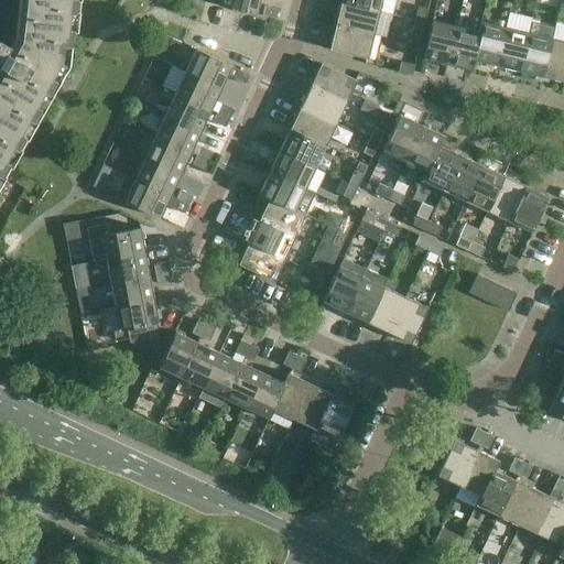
[(0,177),(28,128),(64,64),(60,62),(62,44),(71,45),(75,0),(24,0),(21,40),(15,50),(0,40),(0,66),(3,69),(0,75),(0,177)]
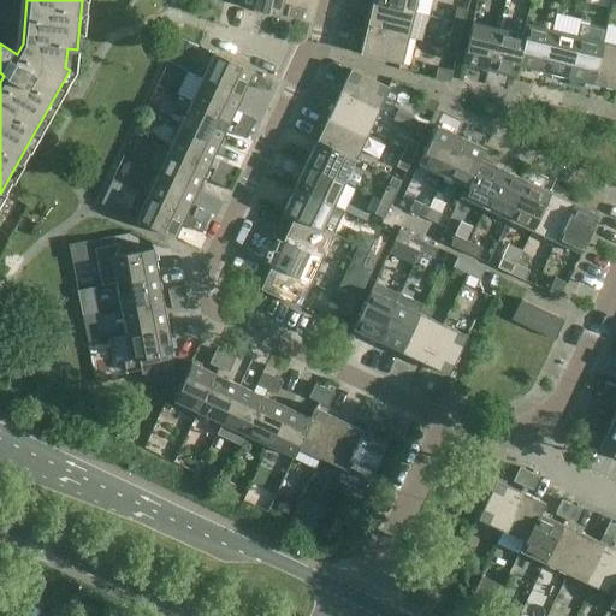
[(283,0),(238,0),(237,6),(279,16),(283,0)]
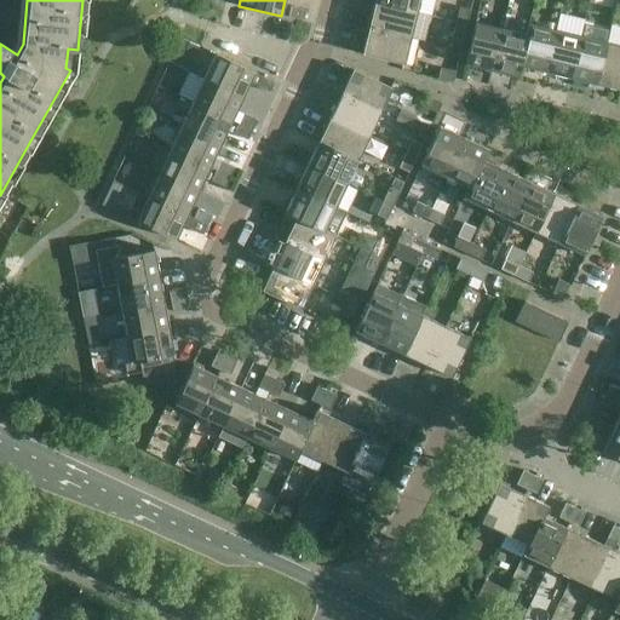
[(374,0),(374,3),(417,13),(419,0),(374,0)]
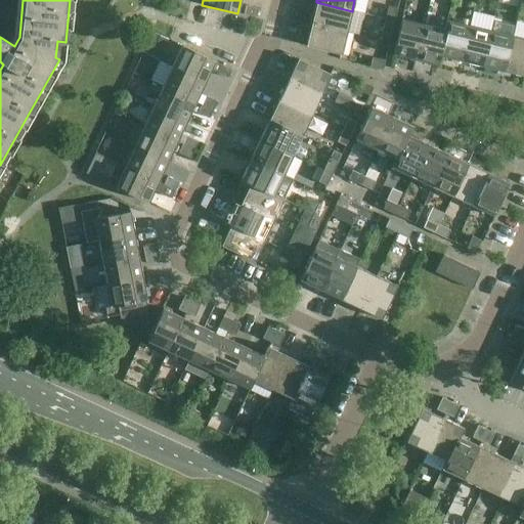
[(311,24),(347,33),(352,11),(316,2),(311,24)]
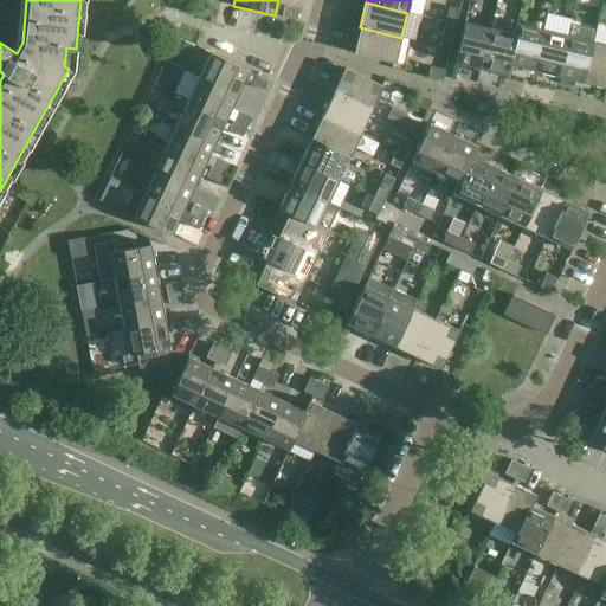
[(284,6),(281,17),(296,20),(298,10),(284,6)]
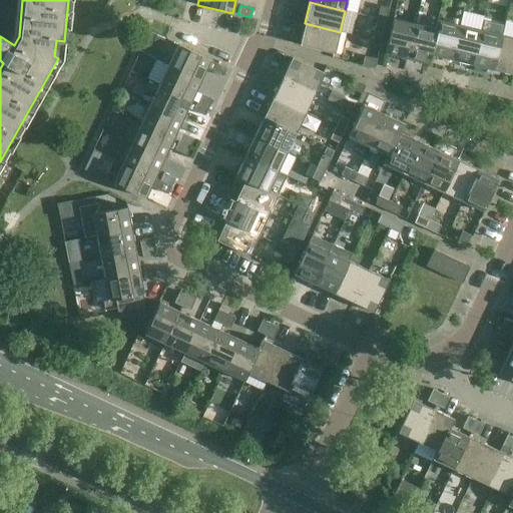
[(377,18),(386,21),(389,8),(380,6),(377,18)]
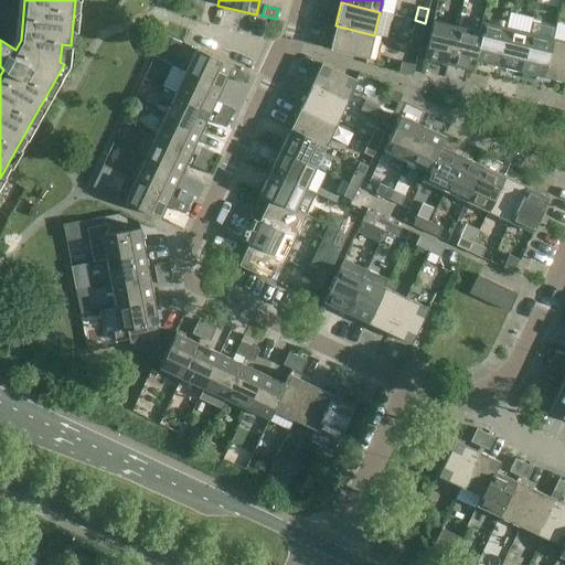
[(425,23),(415,20),(412,34),(422,36),(425,23)]
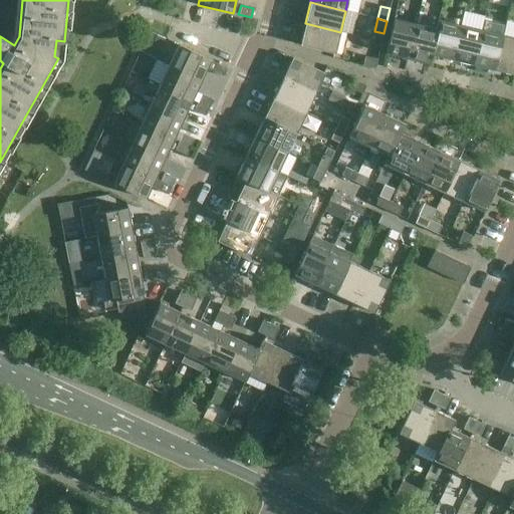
[(407,59),(416,24),(394,19),(384,54),(407,59)]
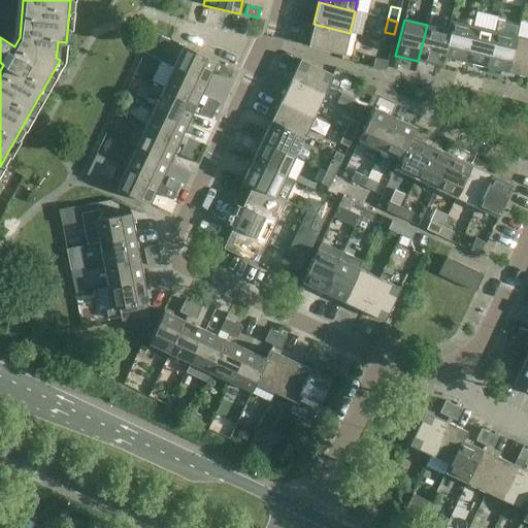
[(443,57),(464,62),(472,26),(450,21),(448,30),(449,30),(441,57),(443,57)]
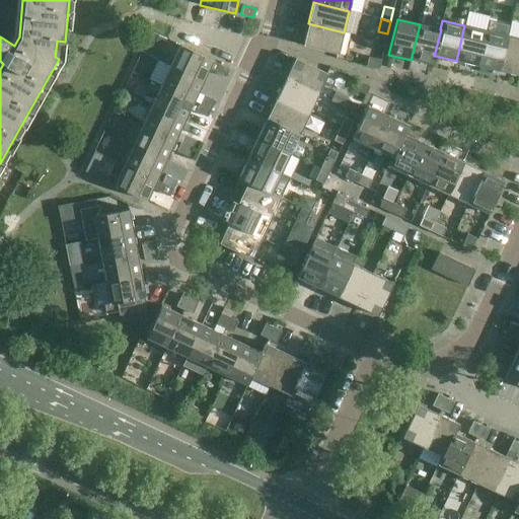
[(344,32),(308,23),(303,46),(339,54),(344,32)]
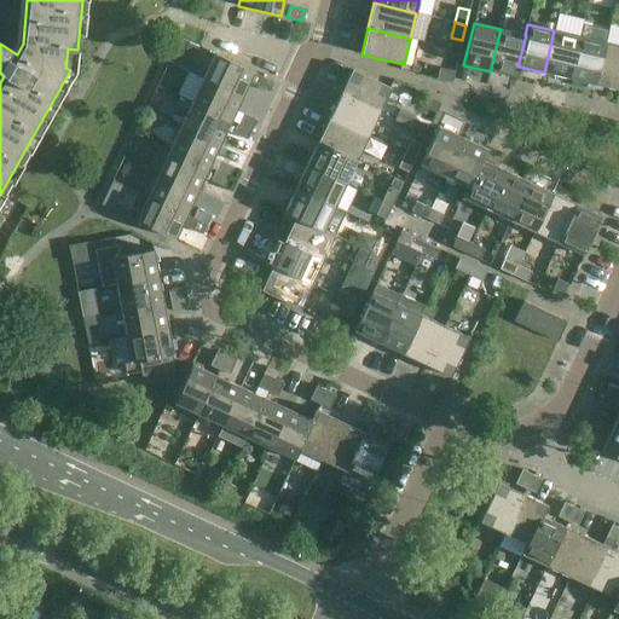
[(526,35),(525,35),(501,29),(490,71),(516,77),(520,67),(518,67),(526,35)]
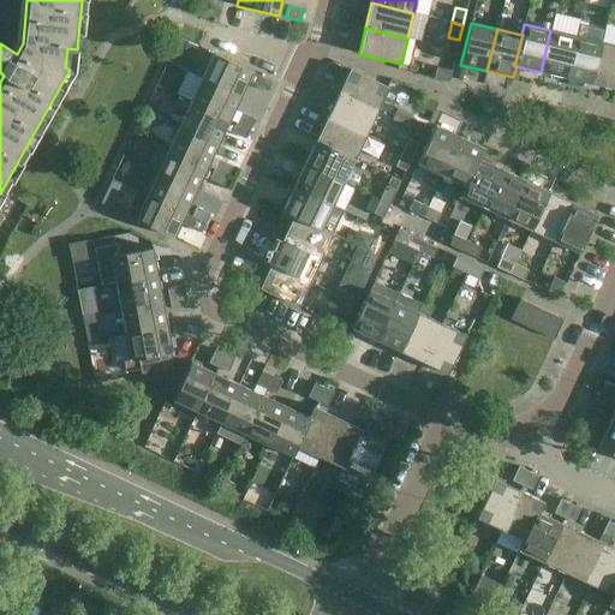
[(575,36),(550,30),(541,72),(565,78),(575,36)]
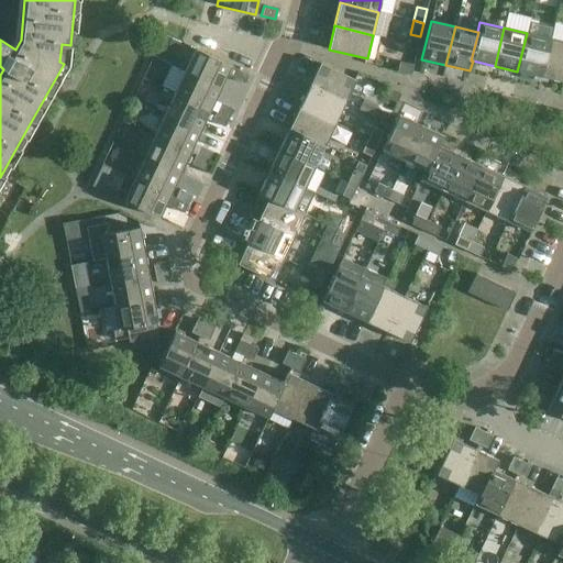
[(517,72),(540,77),(550,39),(527,33),(517,72)]
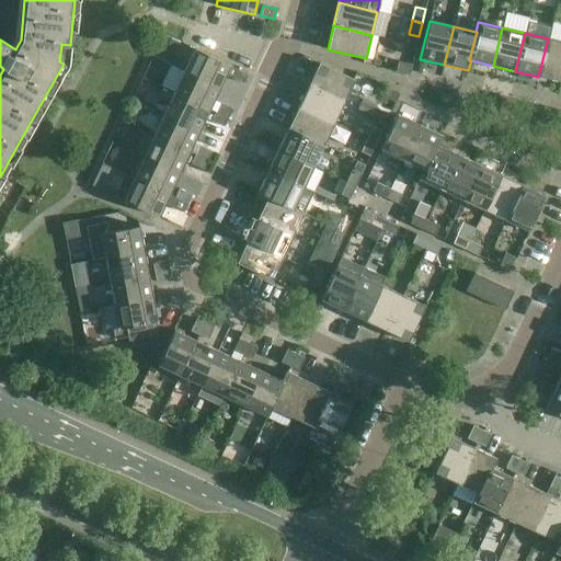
[(163,35),(153,57),(169,64),(179,43),(163,35)]
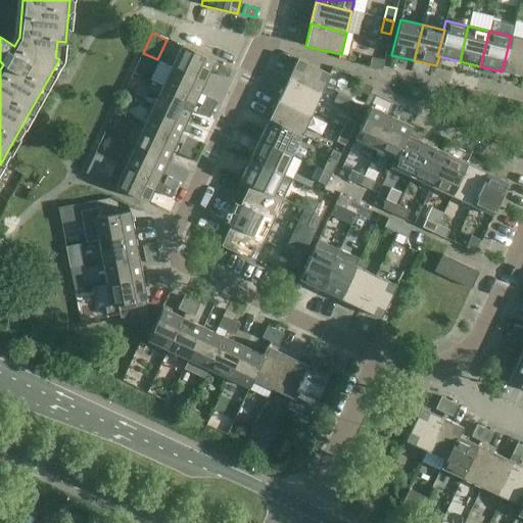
[(502,72),(522,77),(522,39),(511,36),(502,72)]
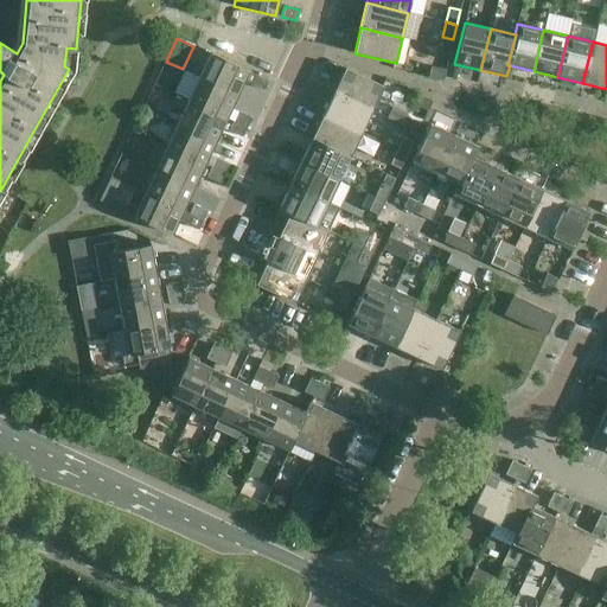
[(211,53),(199,77),(238,95),(244,82),(263,90),(268,81),(249,72),(249,71),(211,53)]
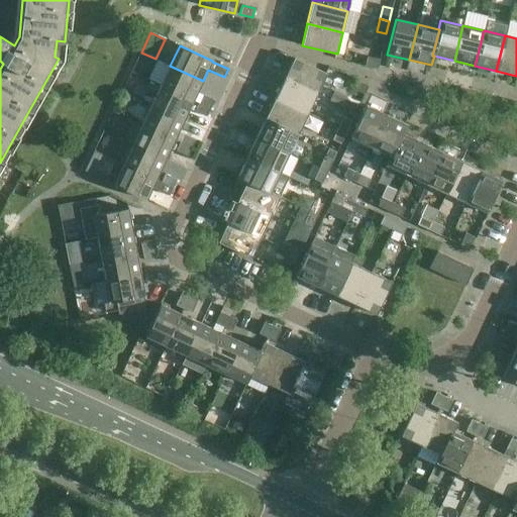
[(367,57),(365,66),(377,69),(380,60),(367,57)]
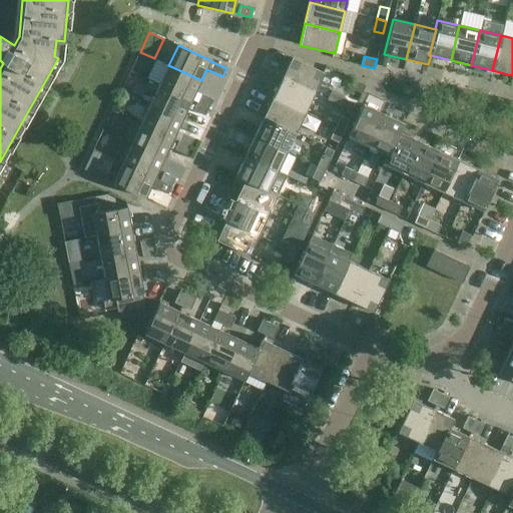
[(282,78),(315,94),(324,73),(292,58),(282,78)]
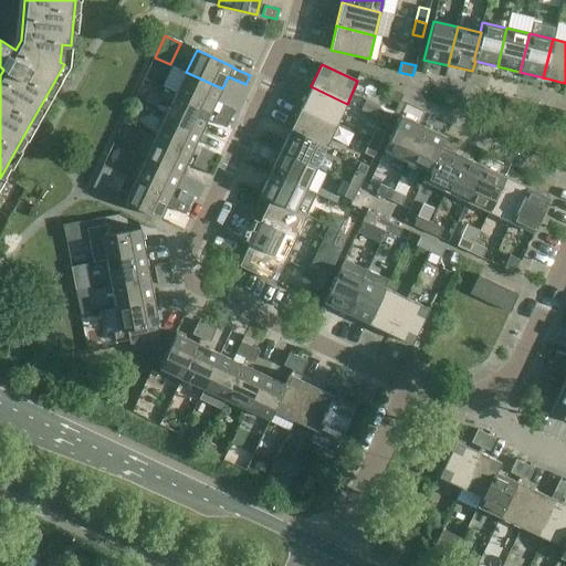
[(211,111),(222,88),(186,72),(176,94),(211,111)]
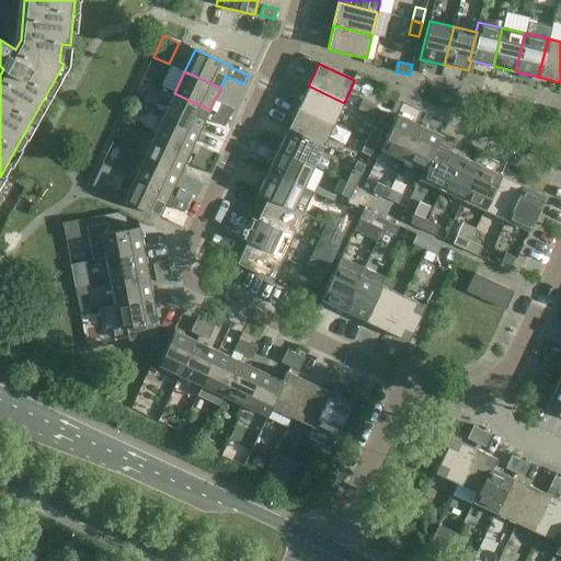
[(308,86),(298,107),(333,124),(344,103),(308,86)]
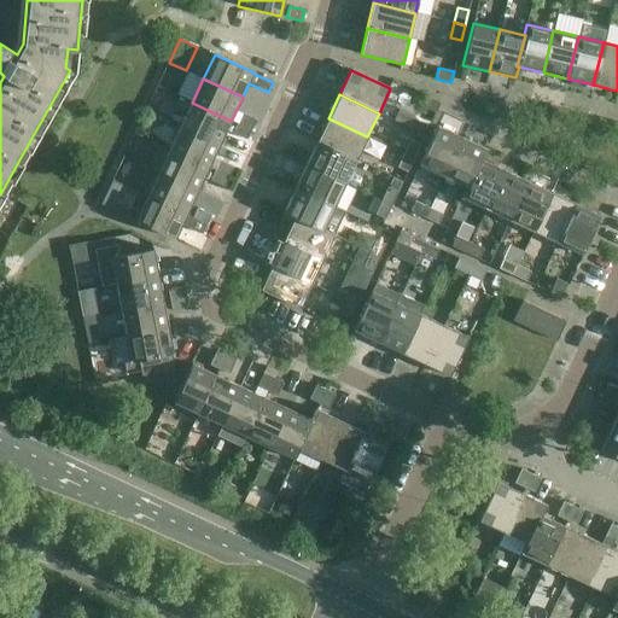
[(426,97),(421,106),(435,114),(439,103),(426,97)]
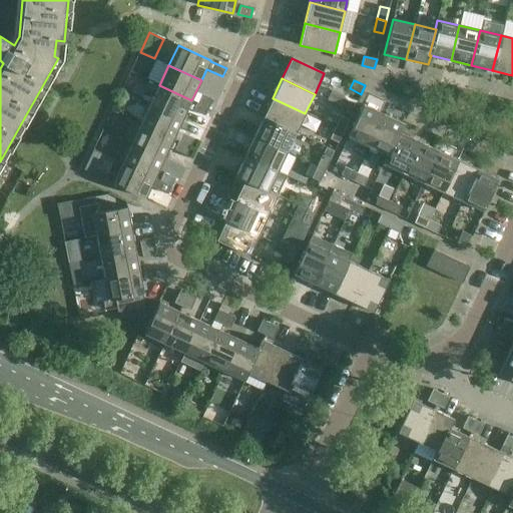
[(159,85),(150,104),(182,119),(191,100),(159,85)]
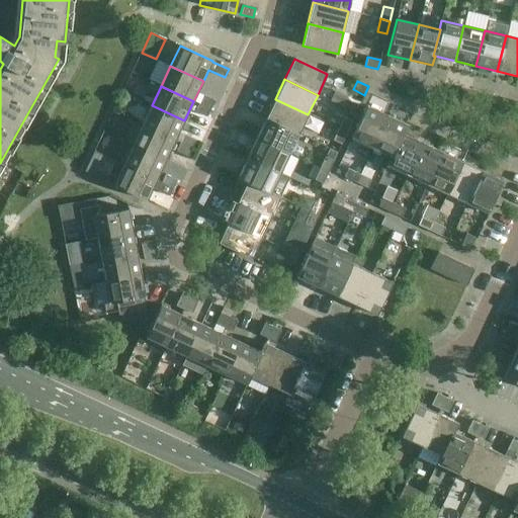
[(335,91),(330,101),(342,107),(347,96),(335,91)]
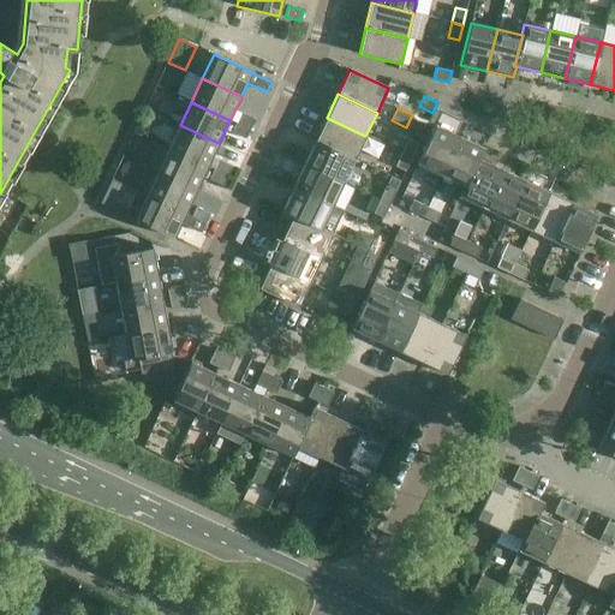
[(236,123),(250,130),(254,119),(240,113),(236,123)]
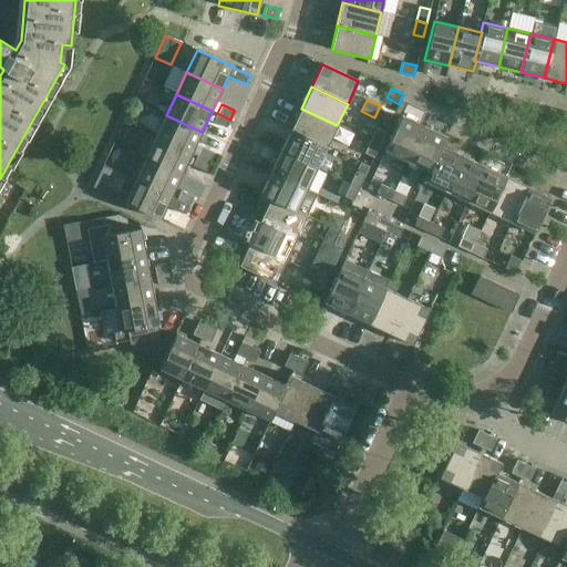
[(301,109),(291,130),(327,147),(337,125),(301,109)]
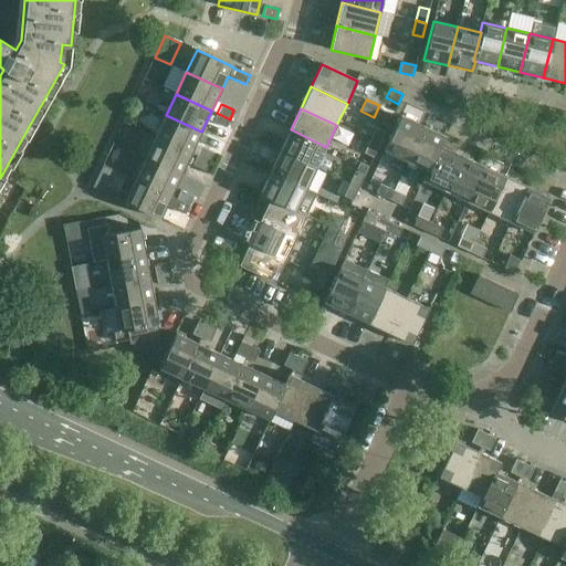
[(230,119),(217,113),(212,122),(226,128),(230,119)]
